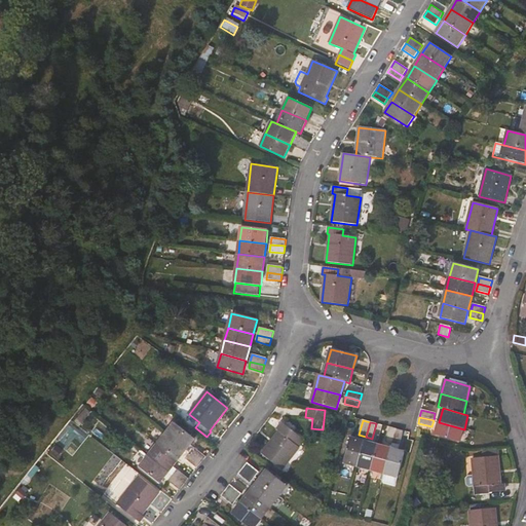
[(460,442),(464,429),(439,422),(436,436),(460,442)]
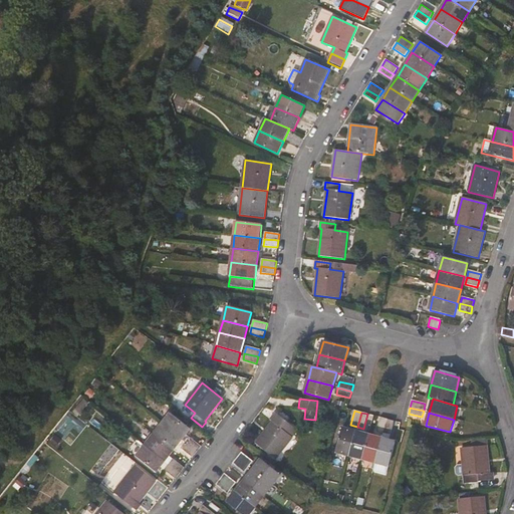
[(190,430),(170,414),(161,425),(181,441),(190,430)]
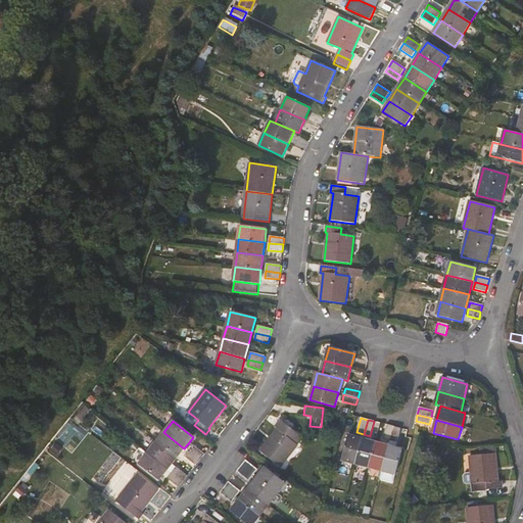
[(291,431),(280,423),(275,428),(277,429),(259,452),(280,468),(297,445),(287,437),(291,431)]
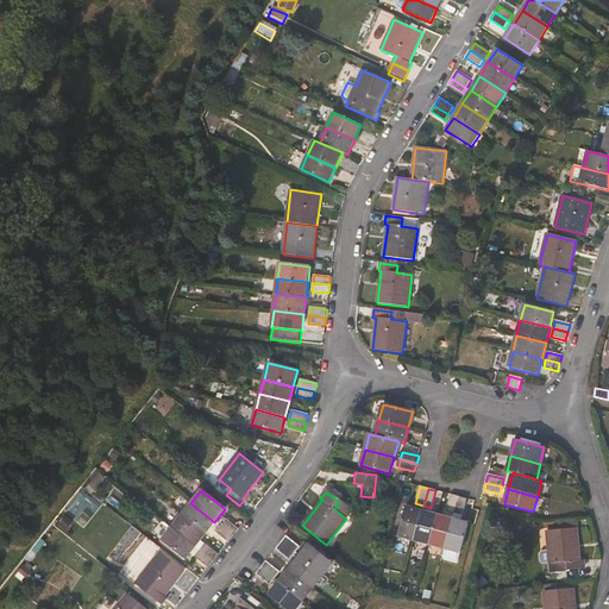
[(456,514),(460,497),(451,495),(446,512),(456,514)]
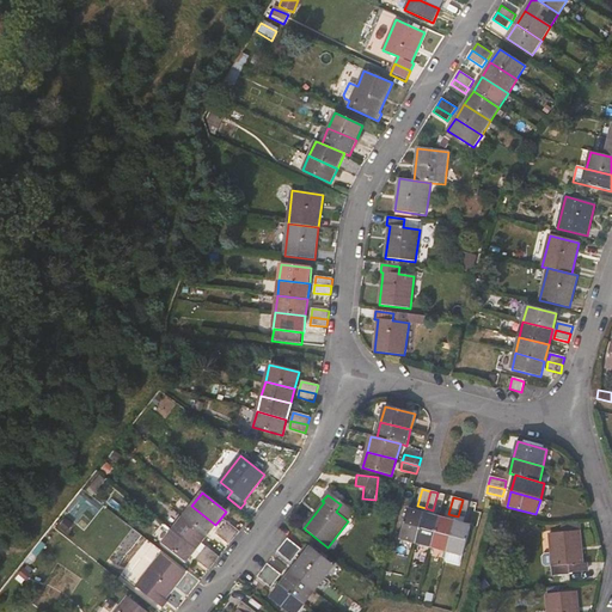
[(460,565),(471,527),(463,525),(470,502),(463,500),(458,516),(457,522),(448,552),(446,562),(460,565)]
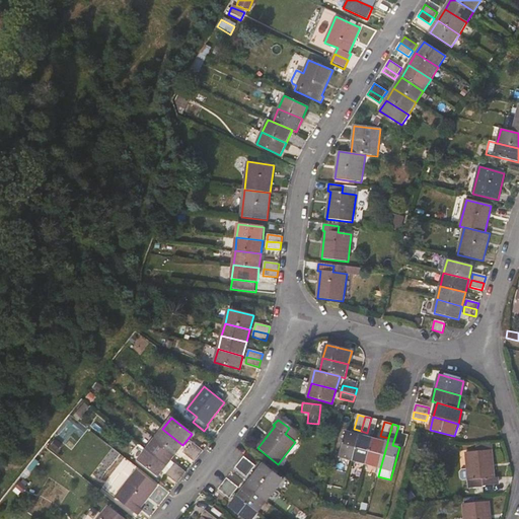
[(182,445),(162,429),(154,440),(174,456),(182,445)]
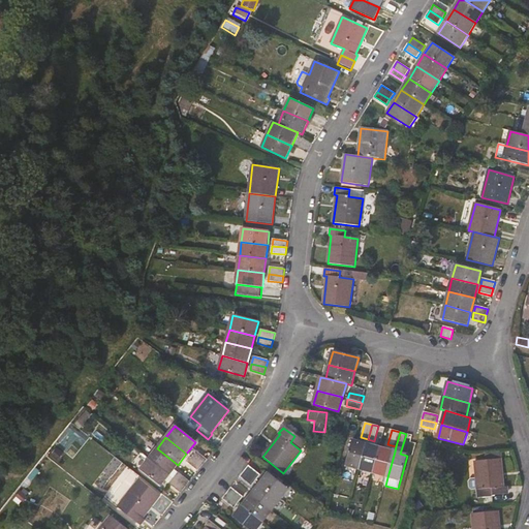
[(360,470),(367,444),(352,440),(345,466),(360,470)]
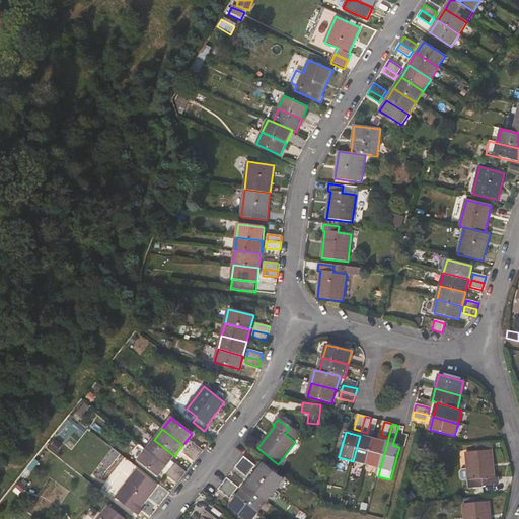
[(367,464),(373,440),(360,436),(353,461),(367,464)]
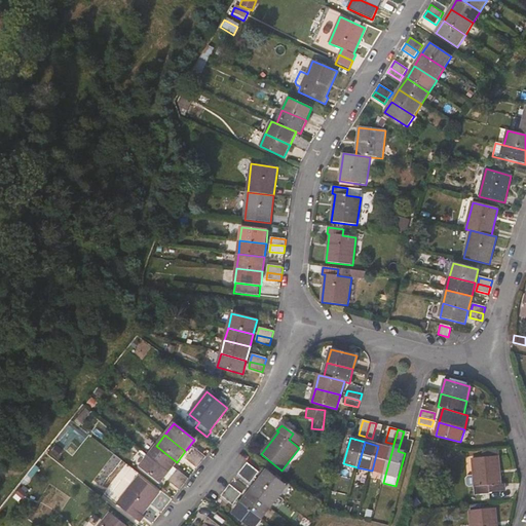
[(177,462),(156,446),(148,456),(168,473),(177,462)]
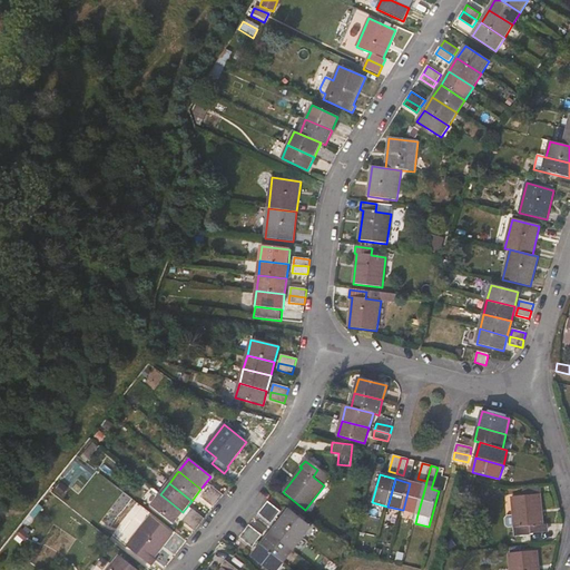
[(418,514),(425,487),(410,483),(403,510),(418,514)]
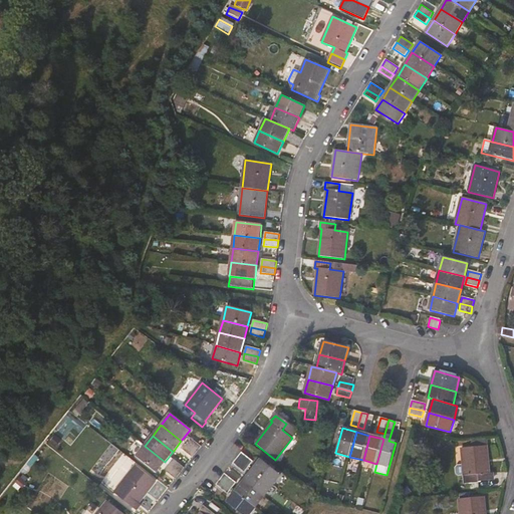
[(200,447),(189,438),(184,444),(196,452),(200,447)]
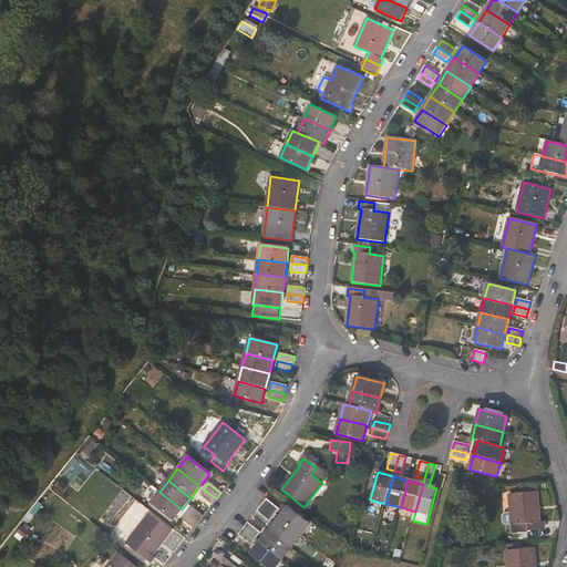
[(216,498),(203,490),(198,494),(210,504),(216,498)]
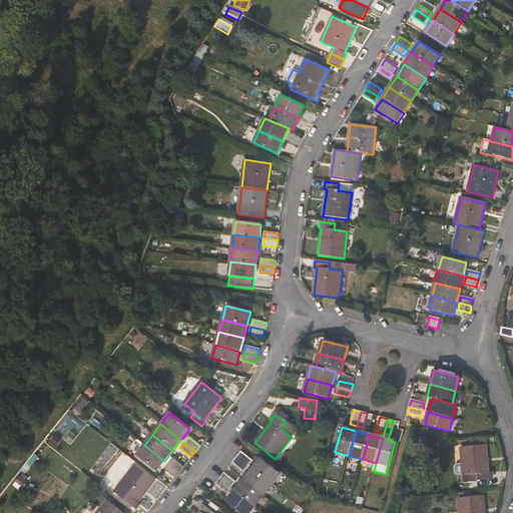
[(164,461),(144,445),(135,455),(156,472),(164,461)]
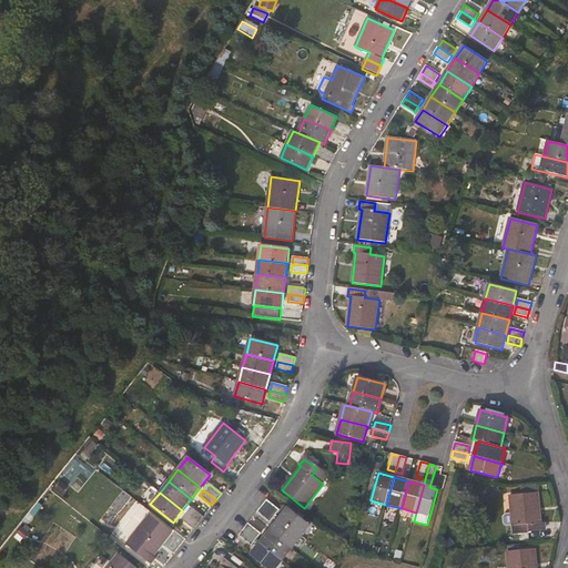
[(538,493),(509,496),(513,526),(528,525),(528,533),(545,530),(544,524),(541,524),(538,493)]
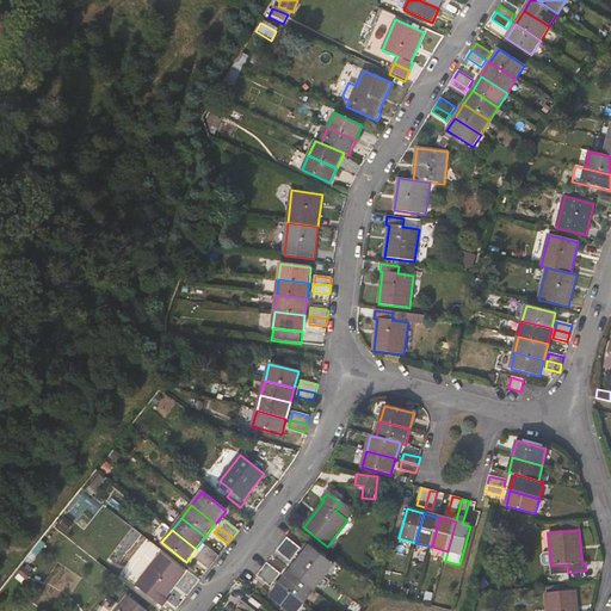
[(301,549),(288,539),(283,544),(296,555),(301,549)]
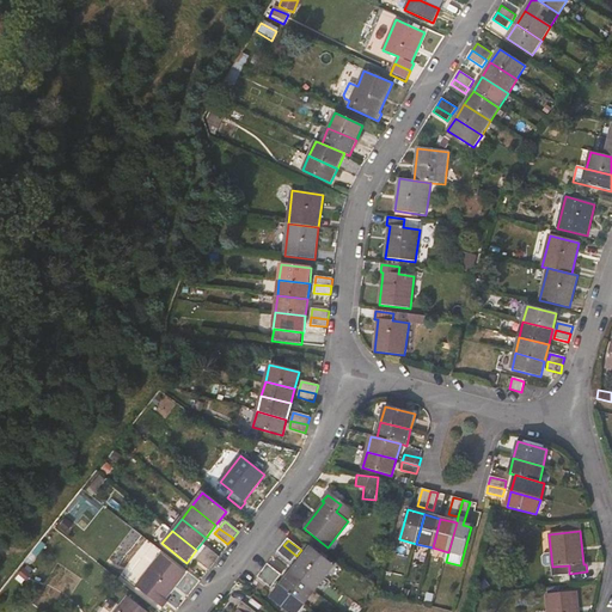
[(213,563),(219,556),(206,545),(200,552),(213,563)]
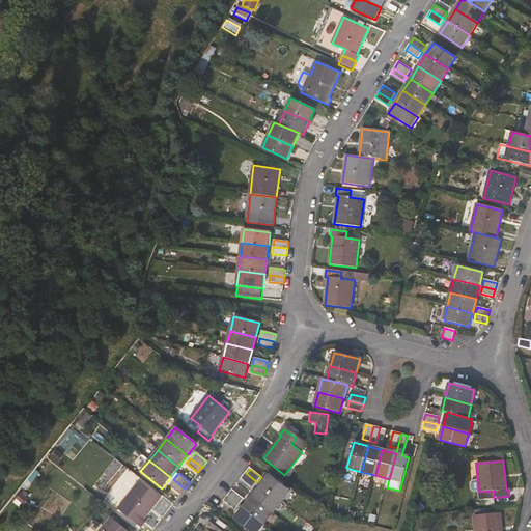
[(252,488),(257,482),(246,473),(241,479),(252,488)]
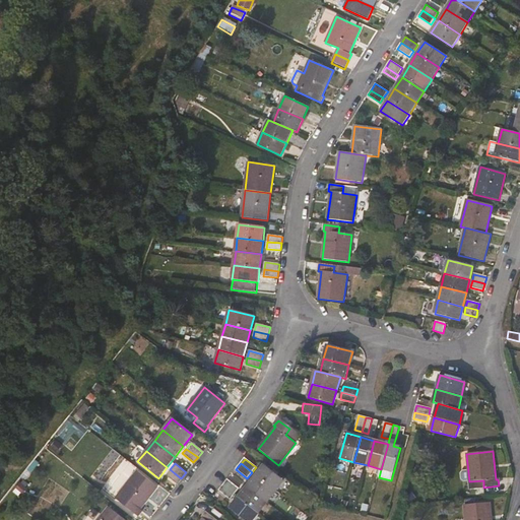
[(284,480),(264,464),(256,475),(276,492),(284,480)]
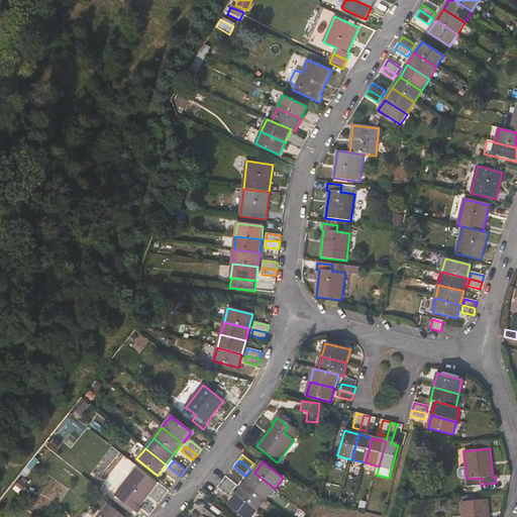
[(180,476),(169,467),(165,472),(176,481),(180,476)]
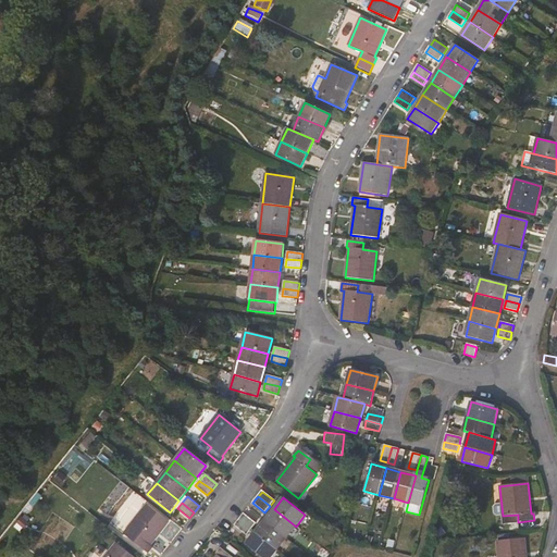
[(169,522),(147,505),(128,528),(140,537),(135,543),(148,553),(152,547),(150,545),(169,522)]
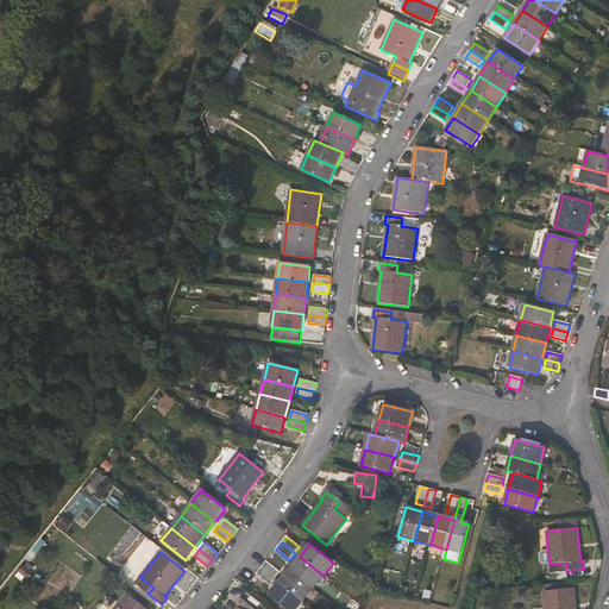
[(313,588),(324,576),(300,557),(289,570),(313,588)]
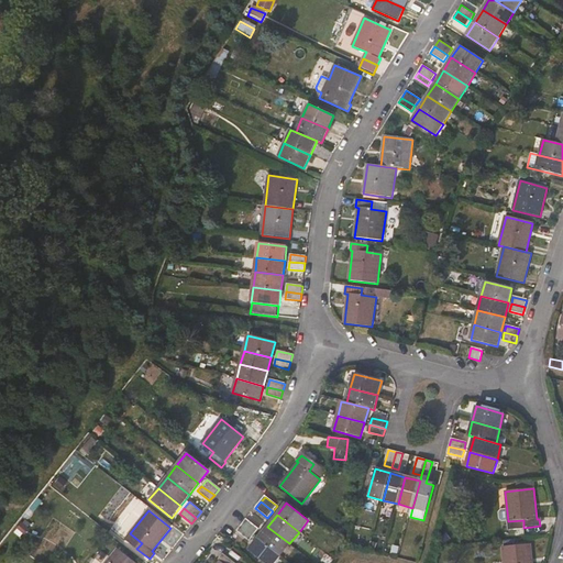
[(258,529),(246,520),(242,526),(254,534),(258,529)]
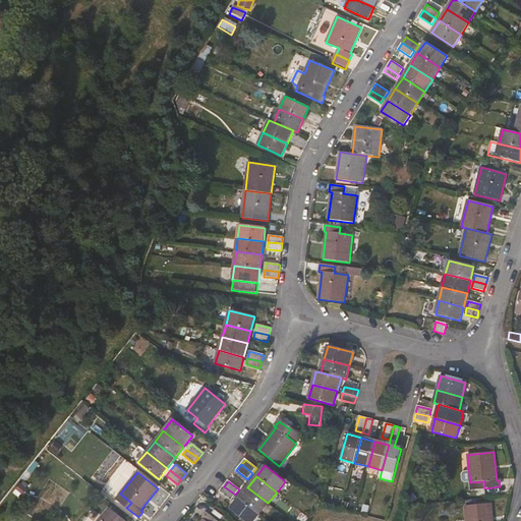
[(235,495),(224,486),(220,491),(231,501),(235,495)]
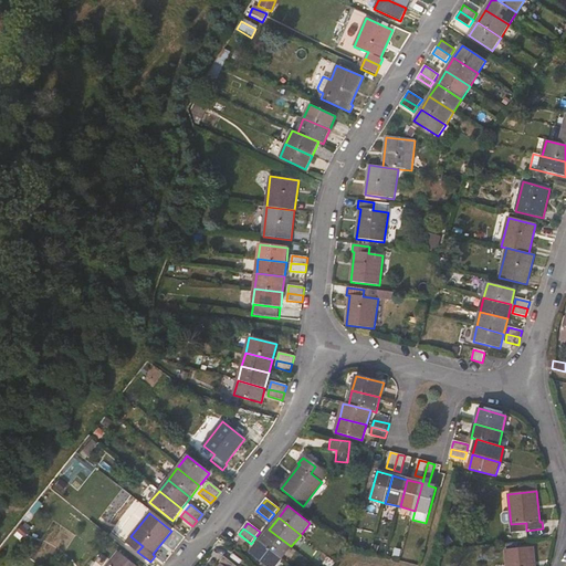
[(291,546),(269,530),(260,541),(282,558),(291,546)]
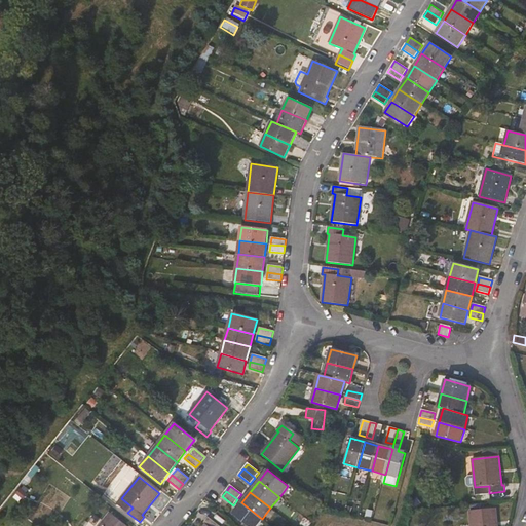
[(256,525),(262,519),(241,502),(232,515),(247,525),(256,525)]
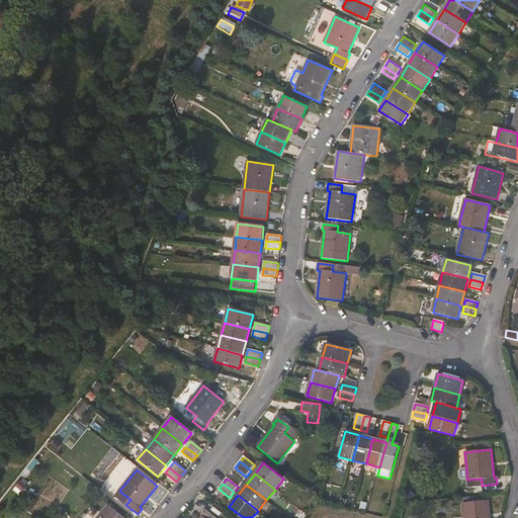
[(489,517),(488,501),(462,504),(463,517),(489,517)]
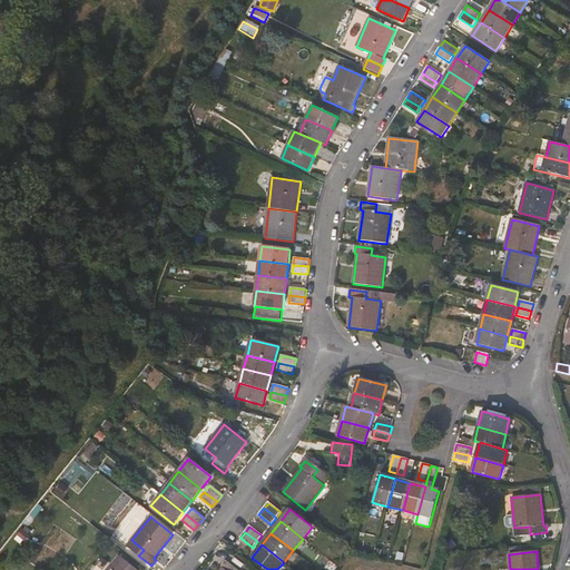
[(136,569),(119,556),(107,569),(136,569)]
